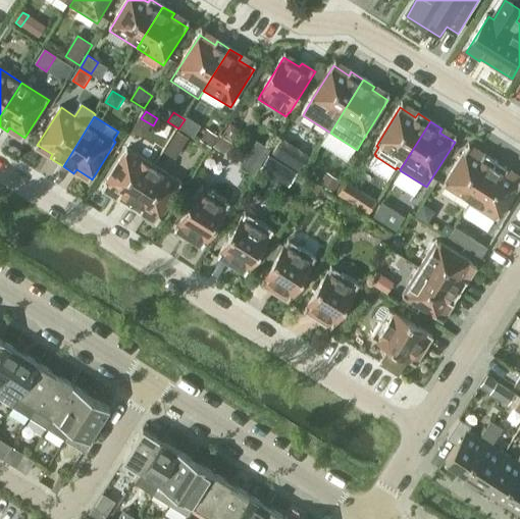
[(230,125),(223,137),(234,143),(241,132),(230,125)]
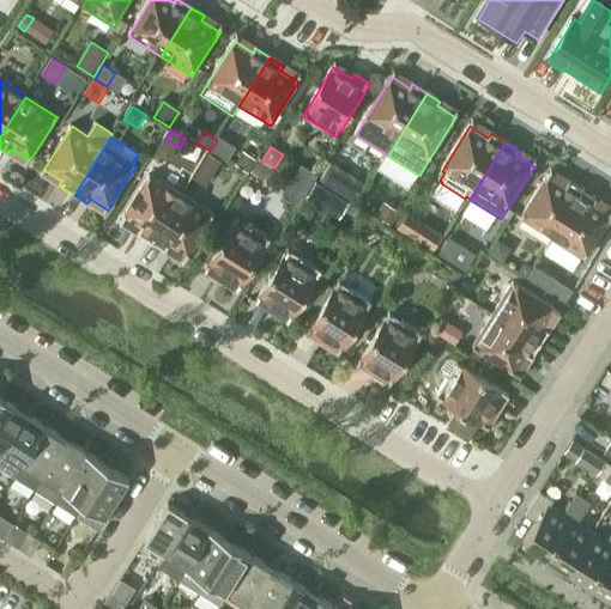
[(249,174),(256,162),(243,153),(236,165),(249,174)]
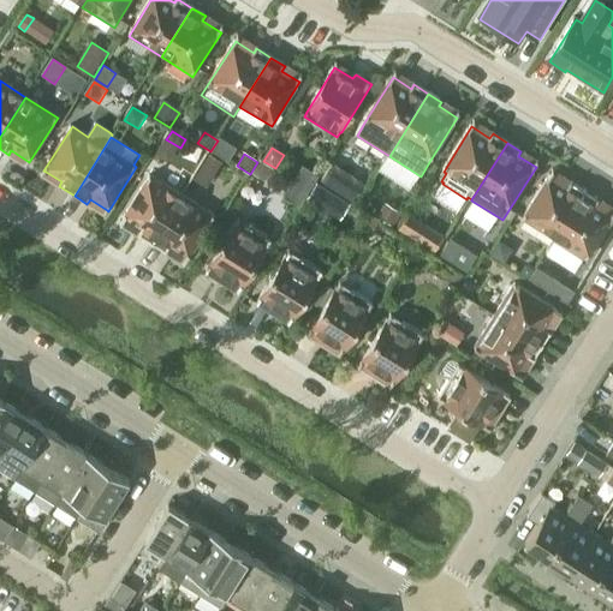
[(210,156),(201,172),(214,181),(225,165),(210,156)]
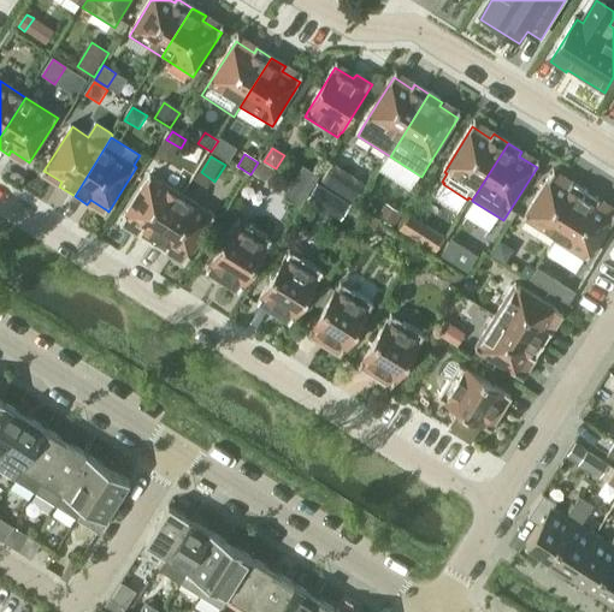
[(253,174),(266,183),(275,171),(261,161),(253,174)]
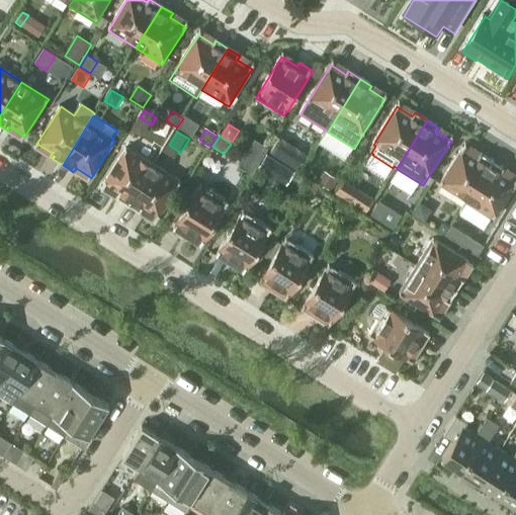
[(280,138),(271,153),(297,170),(307,155),(280,138)]
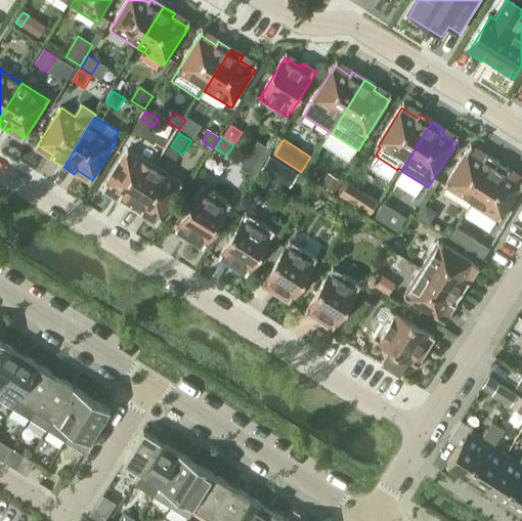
[(128,149),(104,187),(120,198),(118,201),(130,209),(157,167),(128,149)]
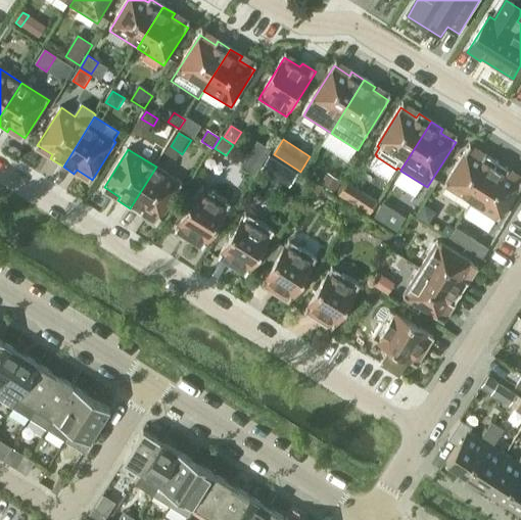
[(443,188),(471,205),(498,163),(485,156),(483,159),(468,150),(443,188)]
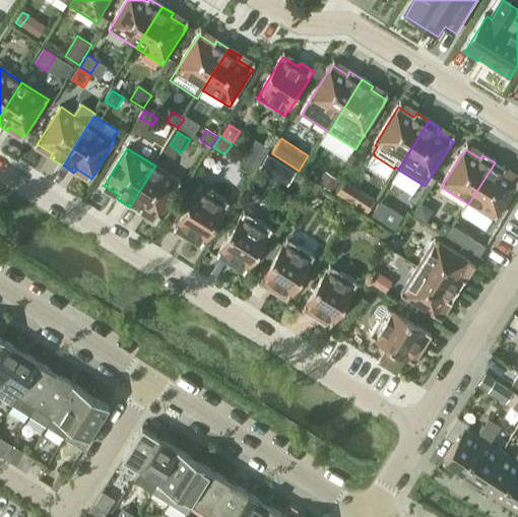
[(260,170),(279,181),(287,168),(269,155),(260,170)]
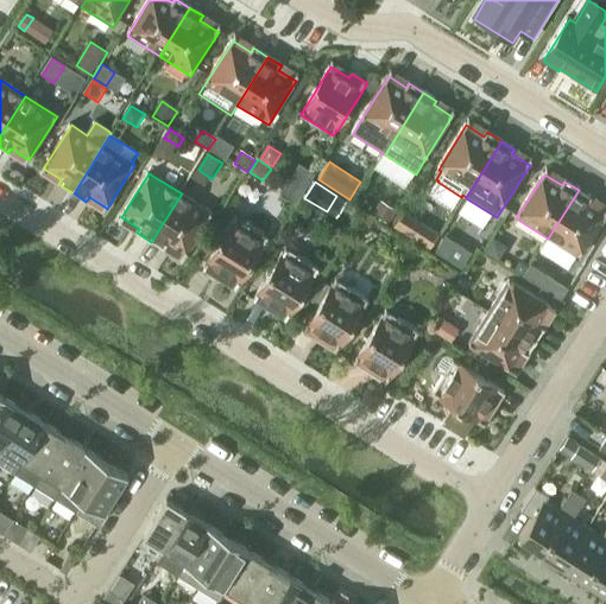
[(579,190),(548,239),(580,259),(605,218),(605,214),(589,203),(593,198),(579,190)]
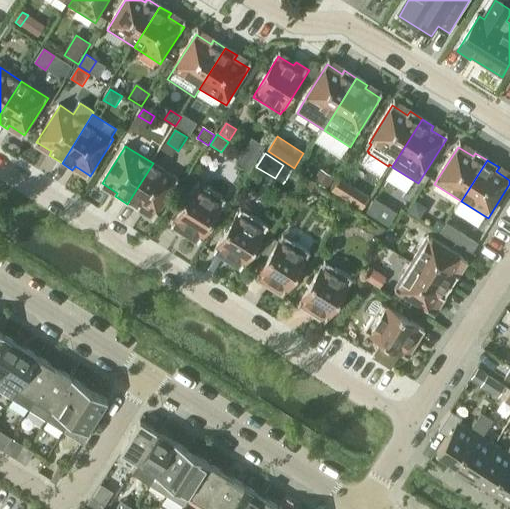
[(153,163),(127,204),(138,211),(141,207),(156,217),(179,180),(153,163)]
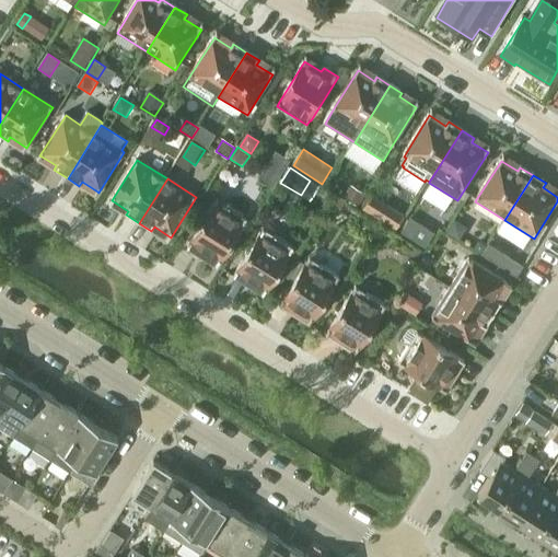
[(344,198),(361,209),(369,197),(351,186),(344,198)]
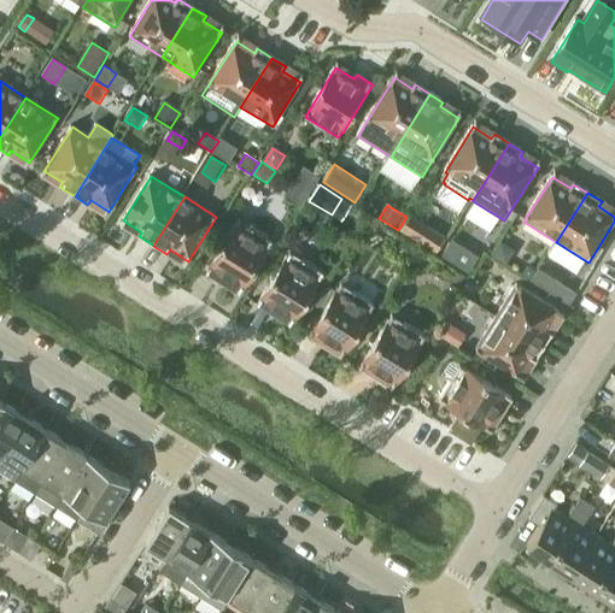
[(410,216),(400,231),(438,254),(447,239),(410,216)]
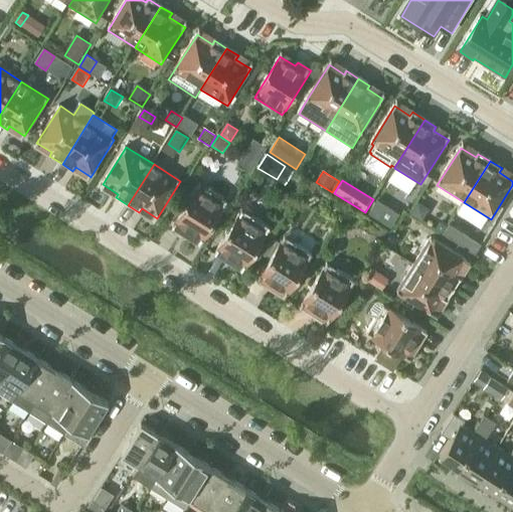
[(304,192),(312,196),(317,187),(309,182),(304,192)]
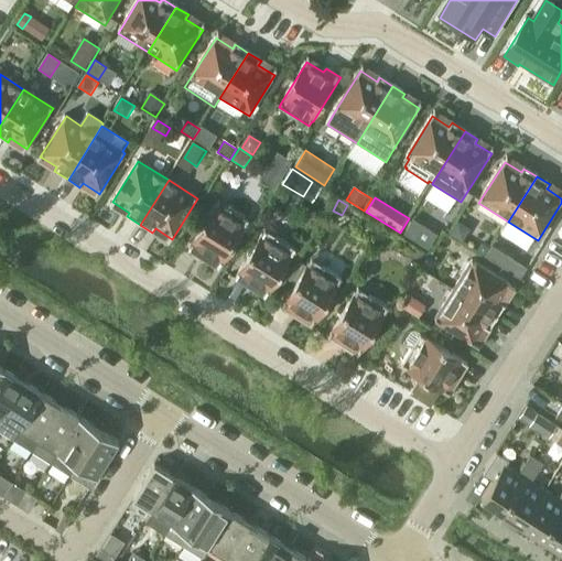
[(219,202),(188,251),(202,259),(204,256),(220,266),(249,222),(219,202)]
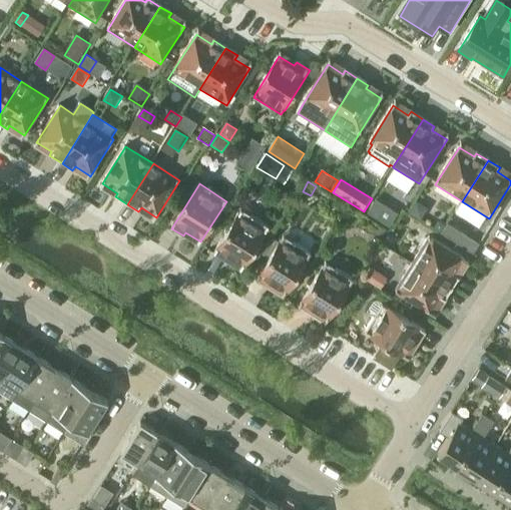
[(376,200),(368,213),(379,221),(388,207),(376,200)]
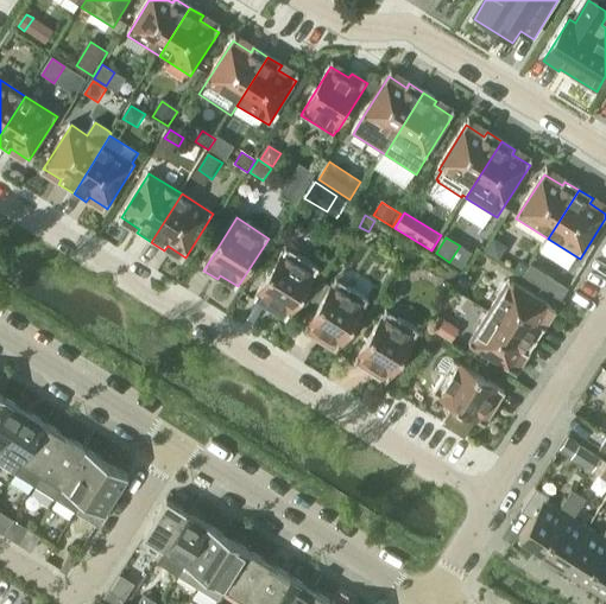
[(286,249),(252,300),(269,311),(271,307),(289,318),(320,271),(286,249)]
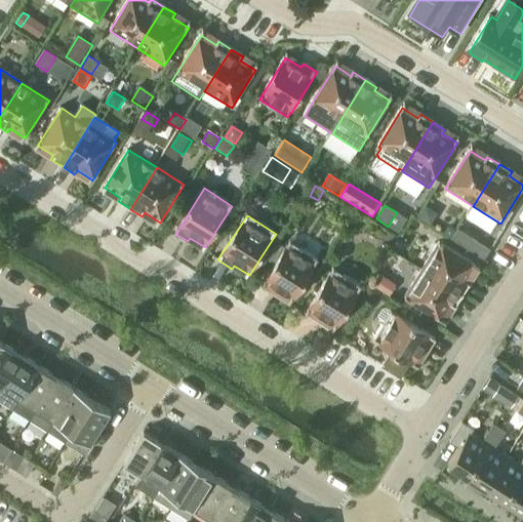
[(393,248),(399,239),(388,232),(381,241),(393,248)]
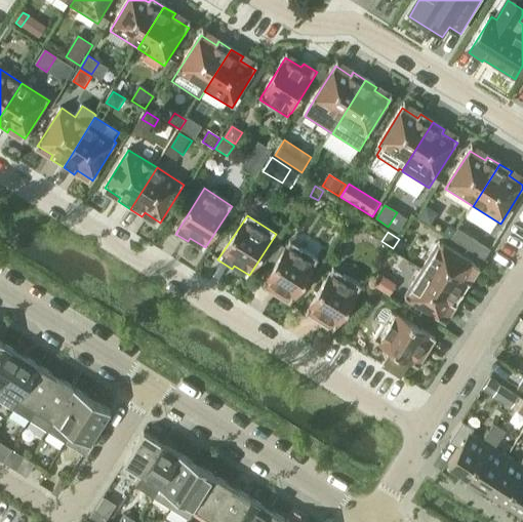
[(460,244),(464,241),(463,234),(459,233),(454,240),(460,244)]
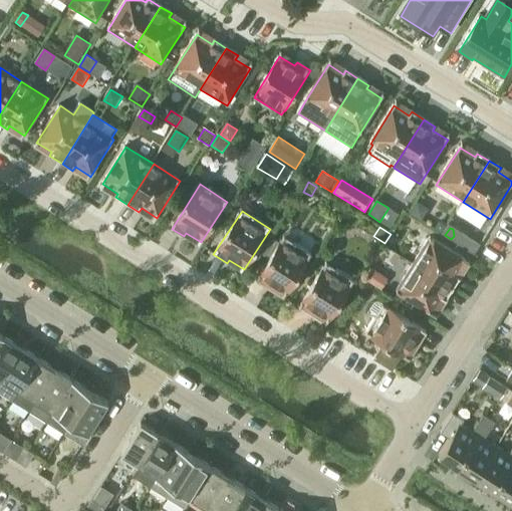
[(401,242),(391,236),(386,244),(396,250),(401,242)]
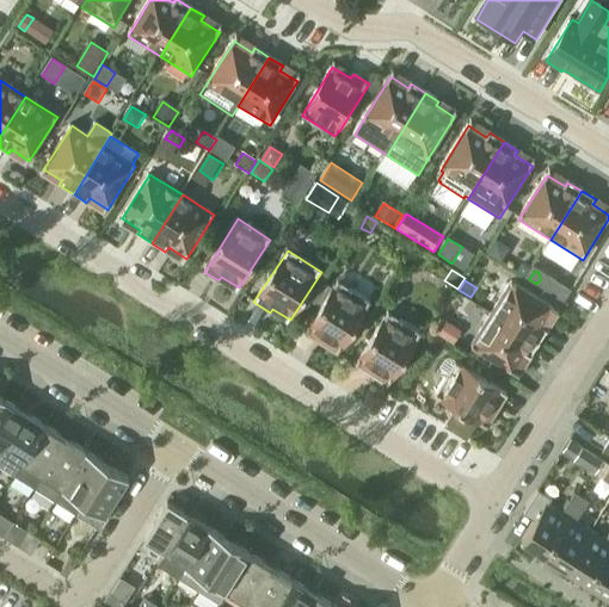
[(371,303),(338,282),(305,334),(320,345),(323,340),(340,352),(371,303)]
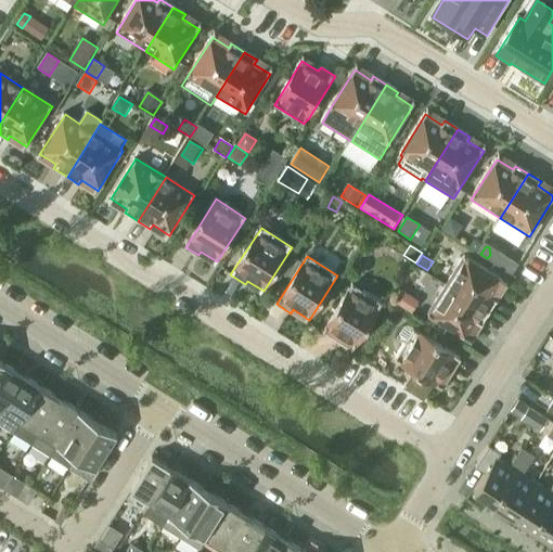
[(464,257),(446,285),(490,313),(497,302),(493,299),(504,282),(464,257)]
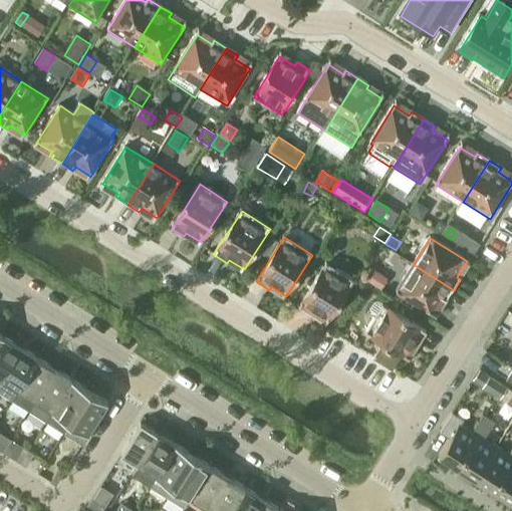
[(355,282),(326,263),(298,308),(311,316),(313,312),(328,322),(355,282)]
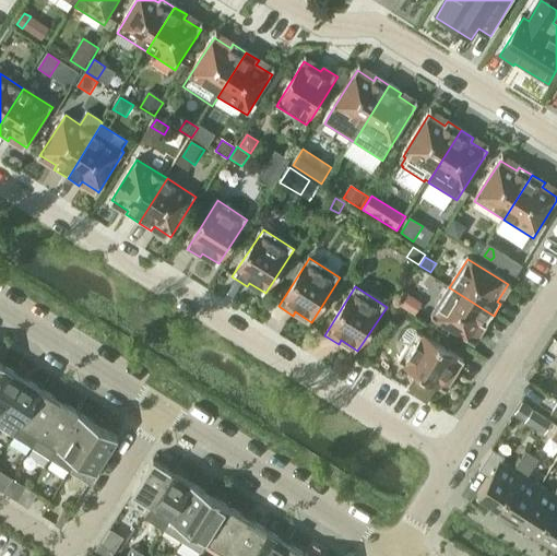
[(449,287),(430,317),(471,343),(482,326),(485,328),(494,316),(449,287)]
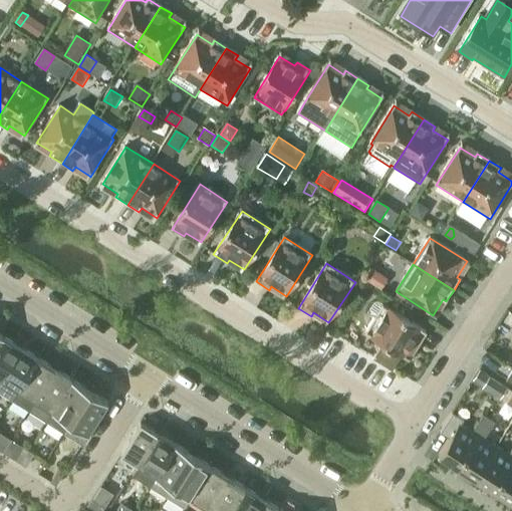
[(382,290),(390,279),(372,268),(365,280),(382,290)]
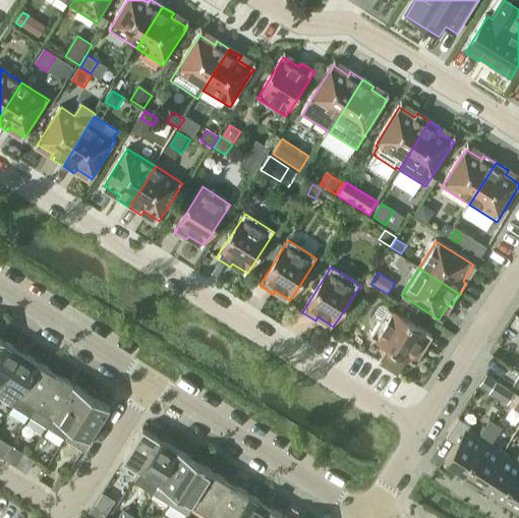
[(361,294),(371,300),(379,289),(367,283),(361,294)]
